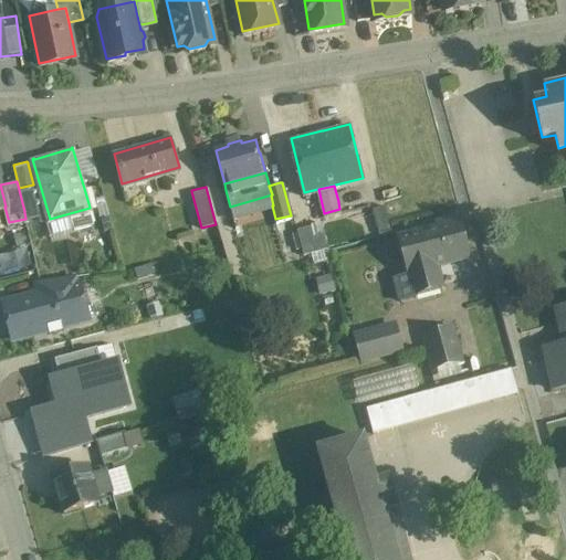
[(371,207),(376,222),(379,231),(391,228),(384,203),(371,207)]
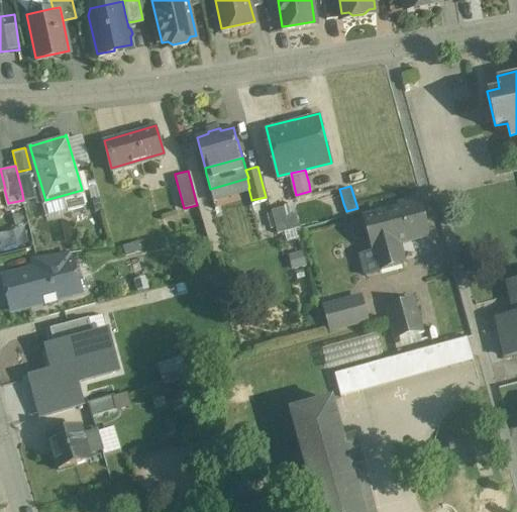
[(419,200),(392,207),(399,240),(428,232),(419,200)]
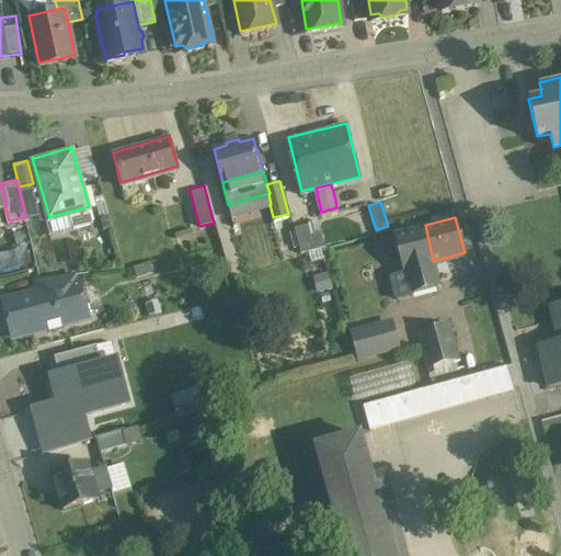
[(301,250),(324,244),(325,244),(319,218),(294,225),(301,250)]
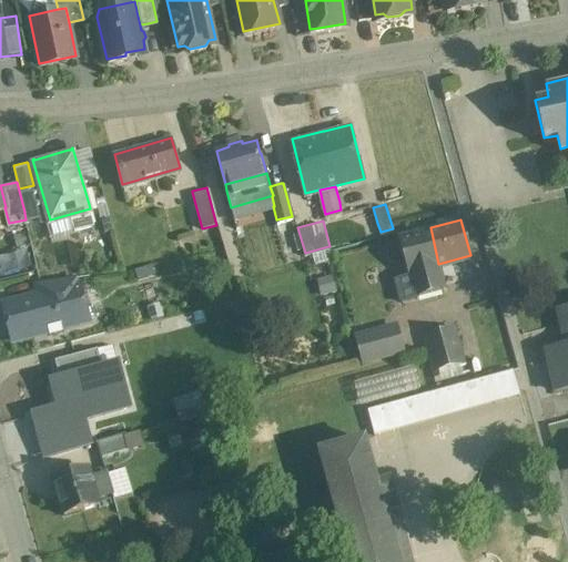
[(443,282),(438,264),(430,227),(401,235),(408,265),(411,272),(396,276),(402,299),(416,295),(415,289),(443,282)]
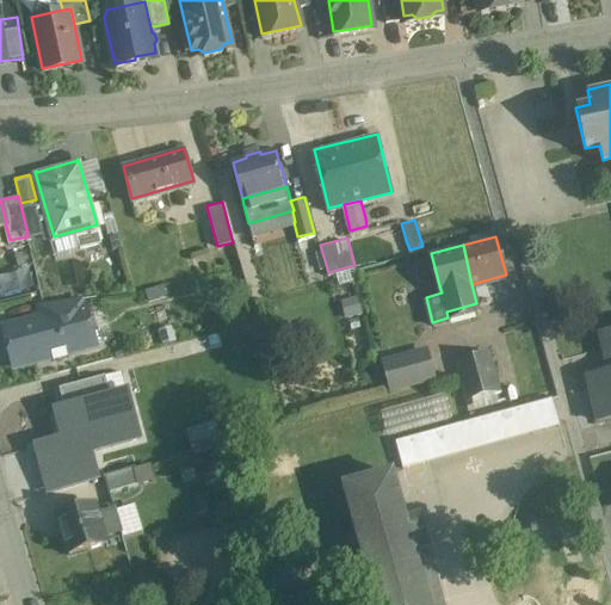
[(0,270),(0,279),(2,291),(35,283),(30,263),(0,270)]
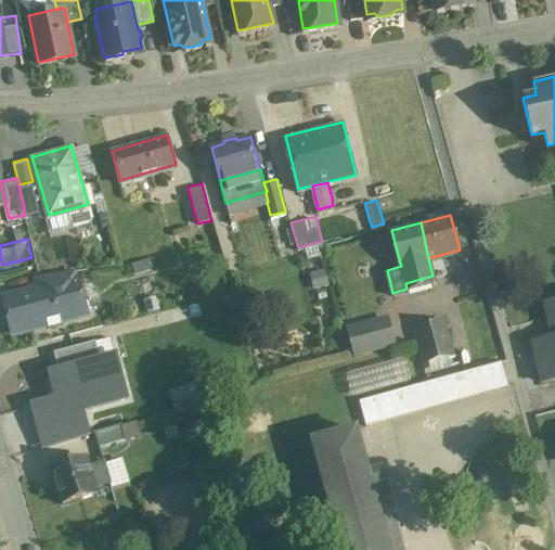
[(551,312),(553,321),(553,322),(554,331),(554,334),(532,340),(542,380),(554,376),(554,263),(527,269),(534,302),(534,303),(544,301),(547,314),(551,312)]
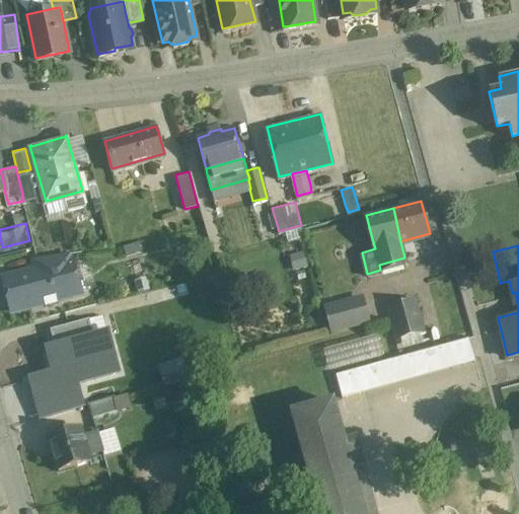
[(70,260),(68,251),(32,257),(35,269),(47,266),(48,272),(74,265),(73,260),(70,260)]
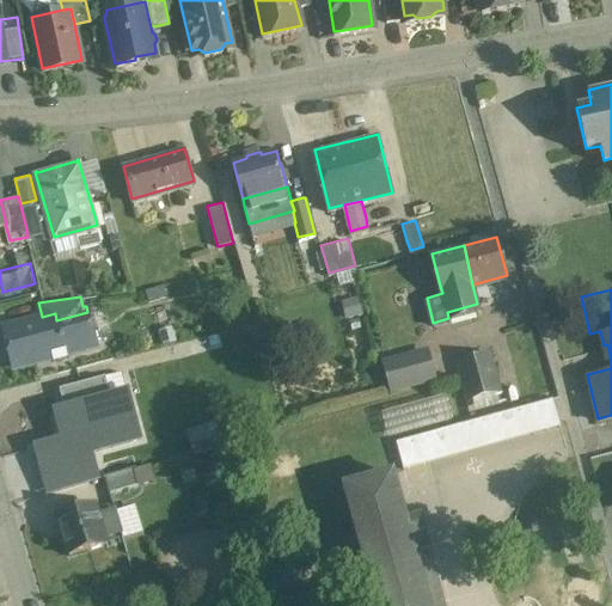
[(4,328),(13,363),(51,354),(53,359),(57,357),(68,354),(67,349),(96,342),(87,312),(56,320),(55,313),(42,317),(4,328)]
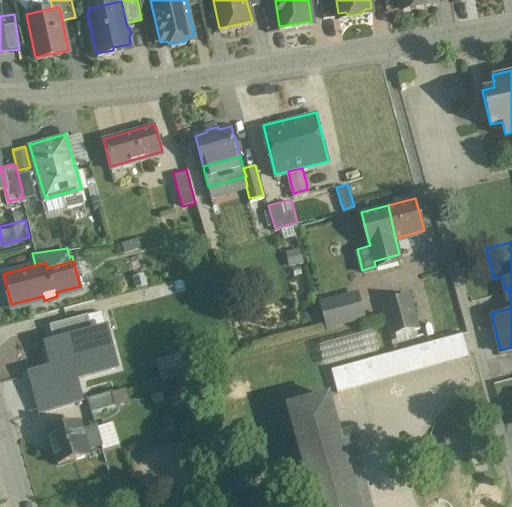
[(328,323),(346,318),(347,318),(363,314),(356,291),(322,300),(328,323)]
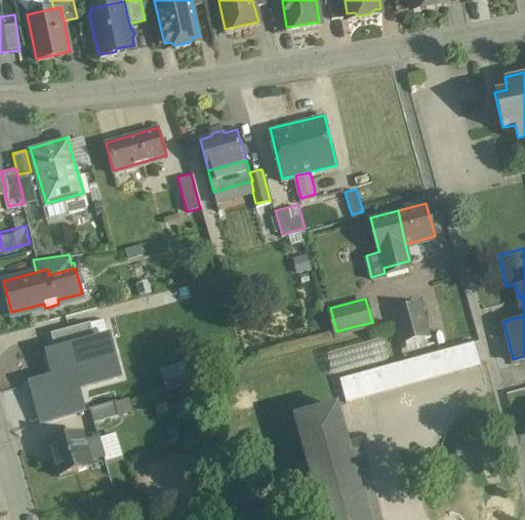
[(418,302),(413,303),(393,309),(401,338),(427,331),(419,302),(418,302)]
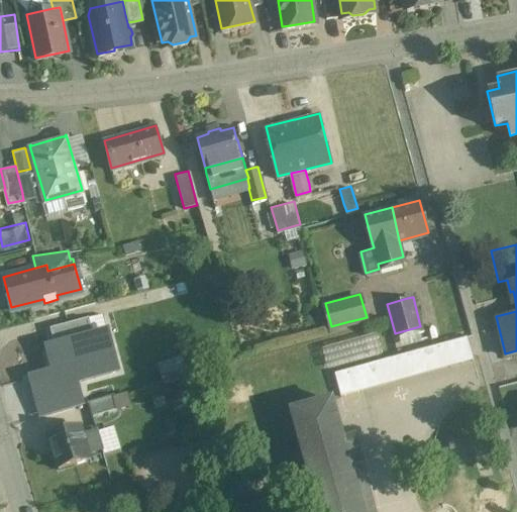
[(54,322),(58,336),(99,325),(96,311),(54,322)]
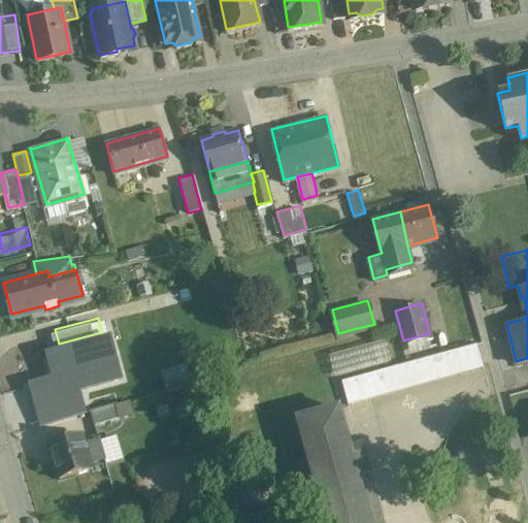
[(453,350),(458,367),(459,372),(484,366),(477,344),(453,350)]
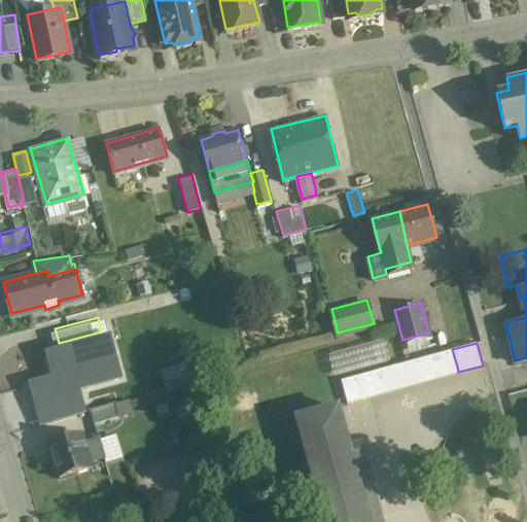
[(369,396),(416,384),(458,372),(452,349),(363,374),(369,396)]
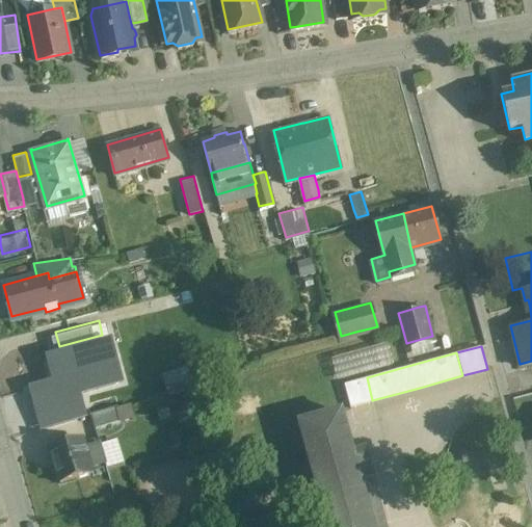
[(345,383),(348,395),(351,406),(372,400),(366,377),(345,383)]
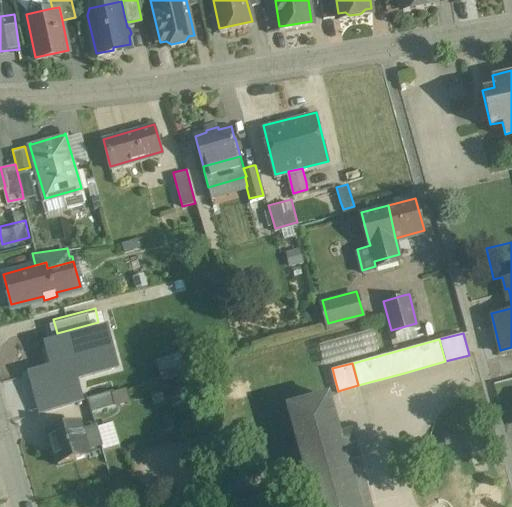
[(87,396),(98,393),(124,385),(119,368),(108,372),(106,367),(81,375),(87,396)]
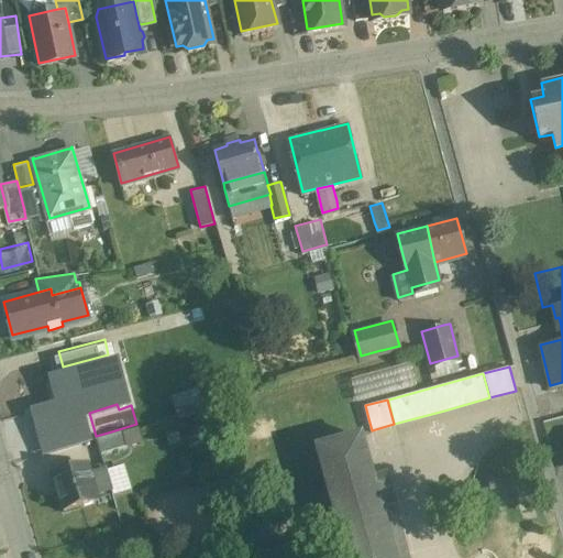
[(100,450),(105,449),(106,449),(122,444),(118,429),(97,436),(100,450)]
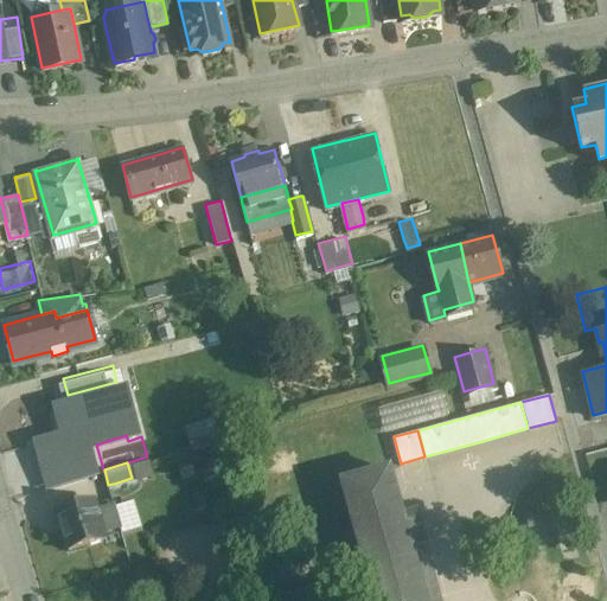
[(426,600),(402,512),(395,485),(389,467),(342,480),(368,570),(366,571),(368,574),(365,577),(366,583),(368,584),(371,587),(371,589),(372,589),(375,600),(426,600)]
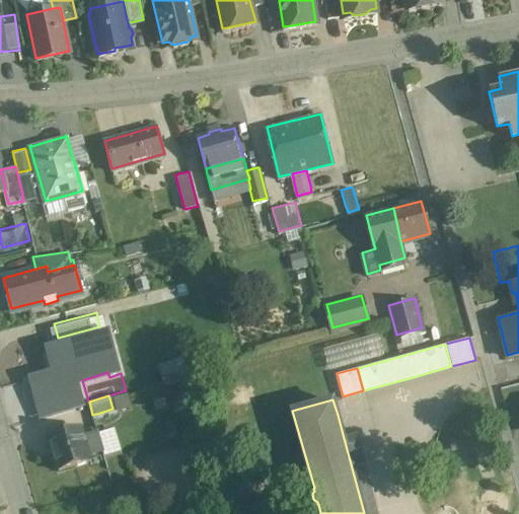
[(96,430),(83,434),(82,434),(80,425),(48,435),(58,467),(89,458),(88,452),(102,448),(96,430)]
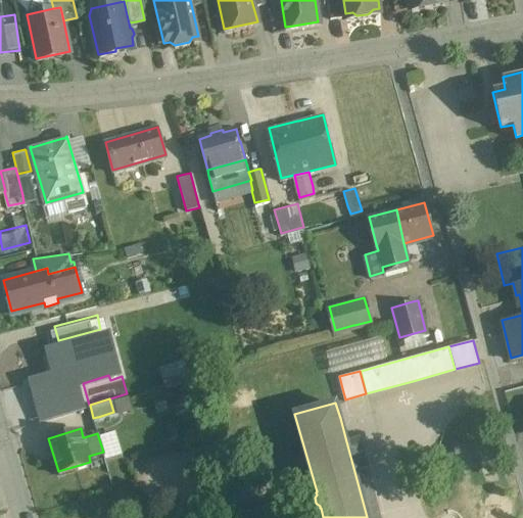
[(384,517),(363,437),(346,441),(367,517),(384,517)]
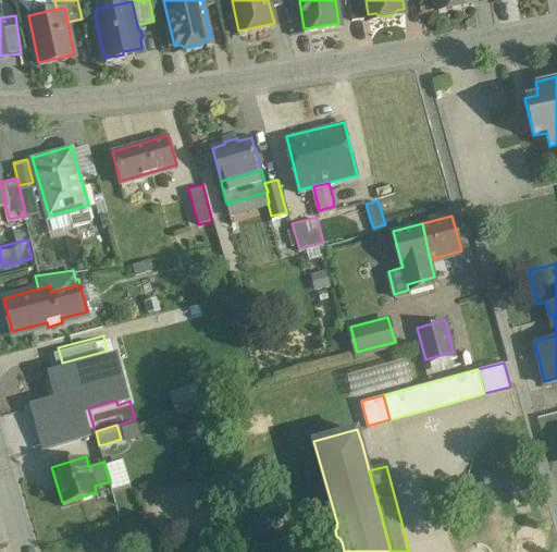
[(244,551),(280,551),(277,542),(244,551)]
